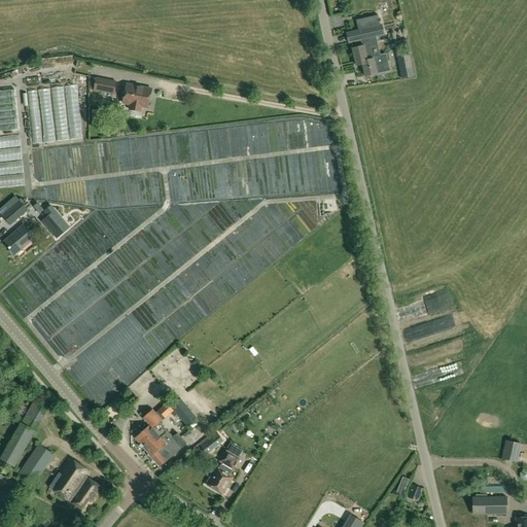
[(359,47),(352,48),(356,66),(362,65),(362,61),(367,60),(373,59),(372,57),(380,56),(375,37),(385,35),(383,26),(380,26),(380,23),(378,14),(357,20),(359,27),(359,31),(361,40),(363,46),(359,47)]
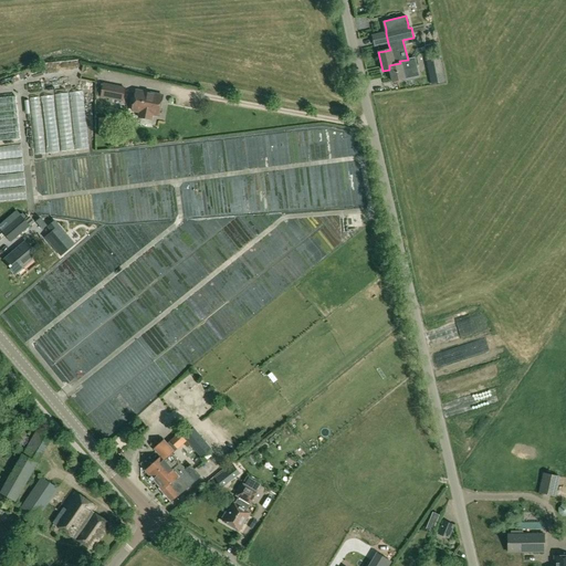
[(426,60),(431,85),(446,82),(440,58),(426,60)]
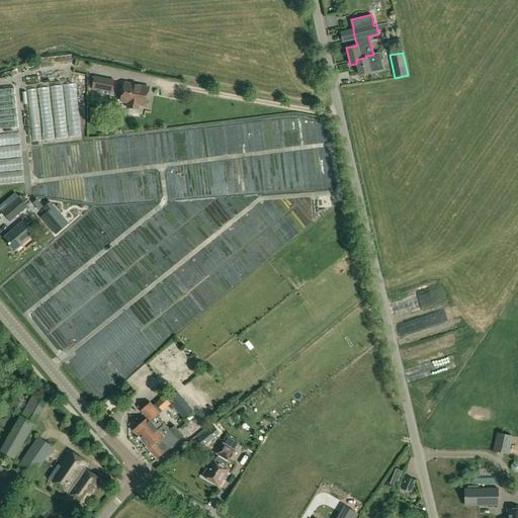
[(361,59),(356,60),(356,64),(359,75),(370,73),(376,71),(383,70),(379,54),(373,56),(373,55),(365,56),(366,58),(361,59)]
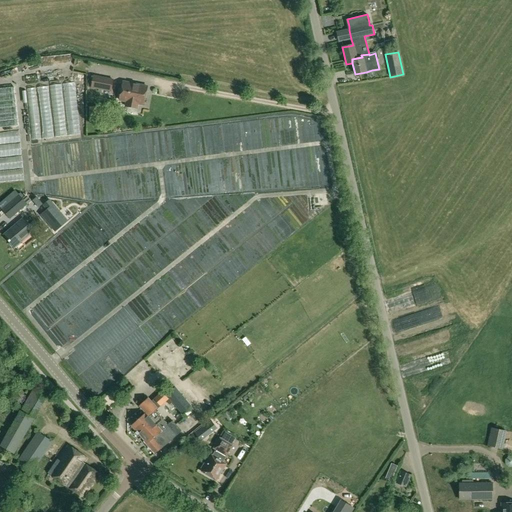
[(113,80),(94,76),(91,87),(111,91),(113,80)]
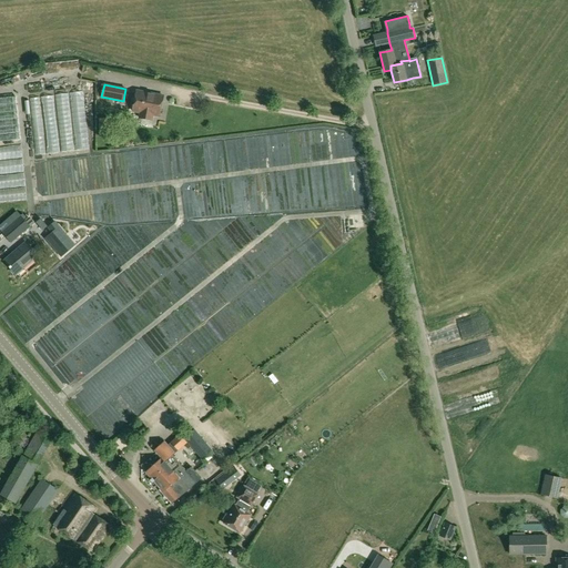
[(152,120),(153,115),(160,117),(163,97),(137,91),(133,111),(141,112),(140,118),(152,120)]
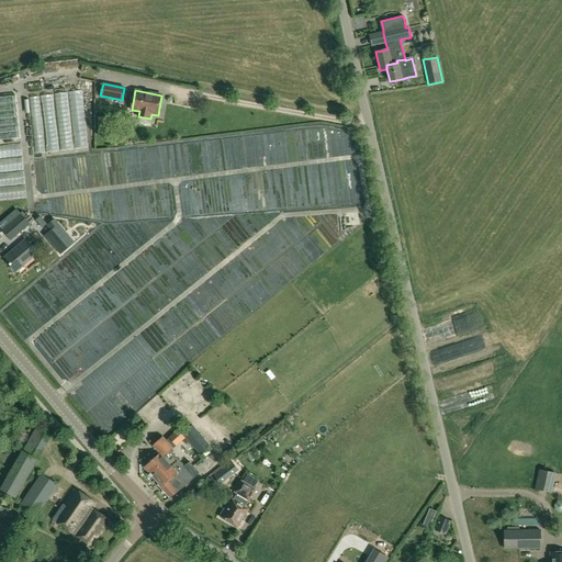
[(34,97),(38,155),(93,150),(92,125),(86,126),(85,109),(83,93),(34,97)]
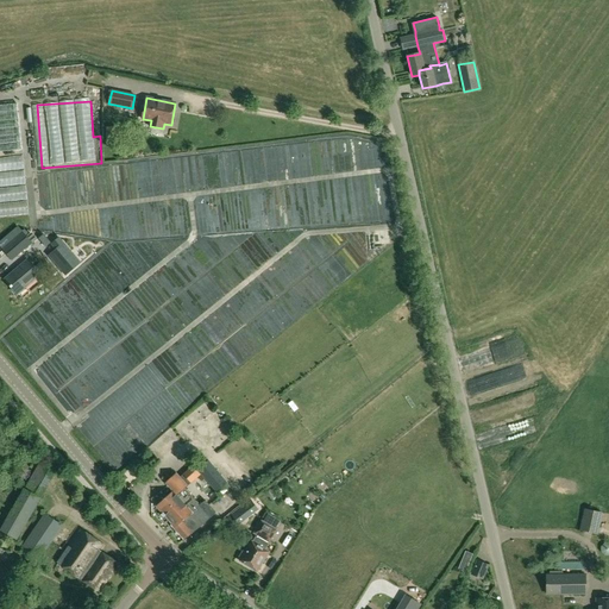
[(0,152),(22,150),(17,104),(0,106),(0,152)]
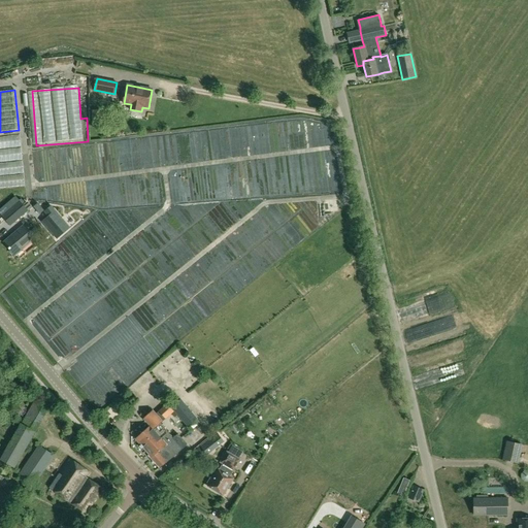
[(35,139),(35,122),(27,122),(28,139),(35,139)]
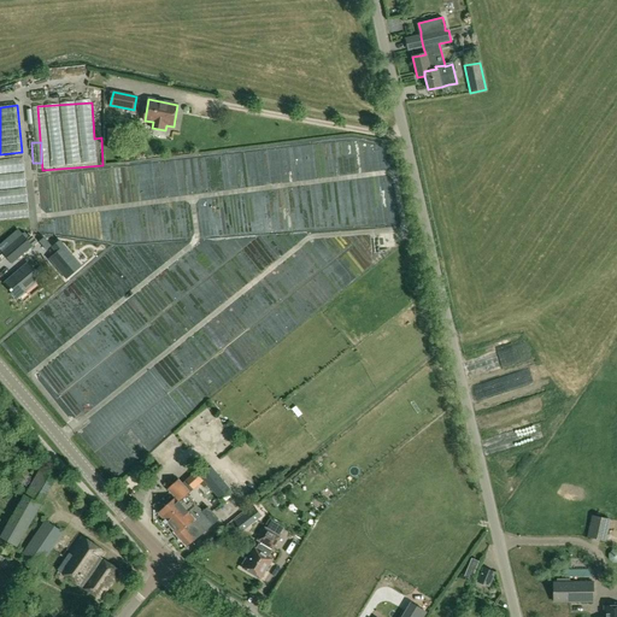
[(0,221),(34,218),(29,164),(0,166),(0,221)]
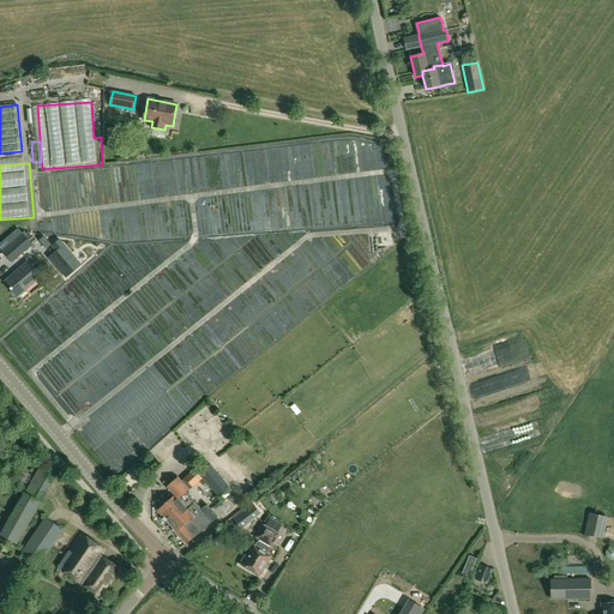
[(34,245),(23,234),(2,251),(12,263),(34,245)]
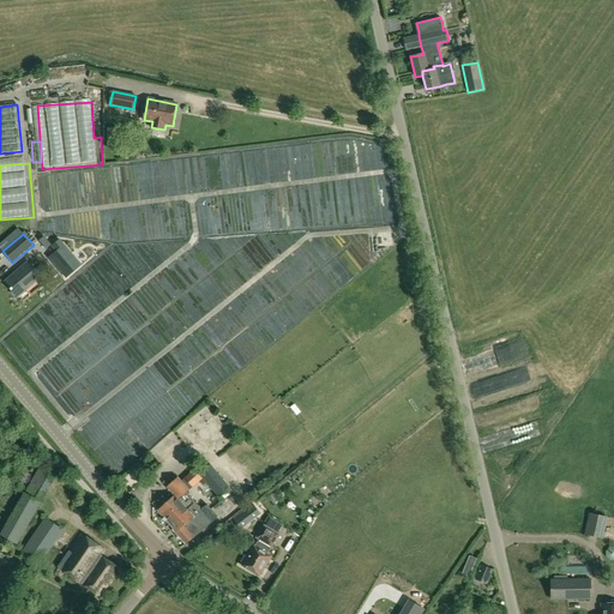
[(44,236),(38,241),(41,244),(46,250),(52,245),(44,236)]
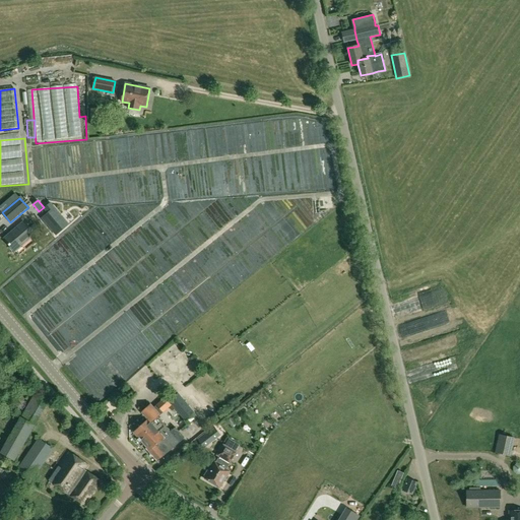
[(48,213),(42,218),(56,236),(68,224),(50,203),(44,208),(48,213)]
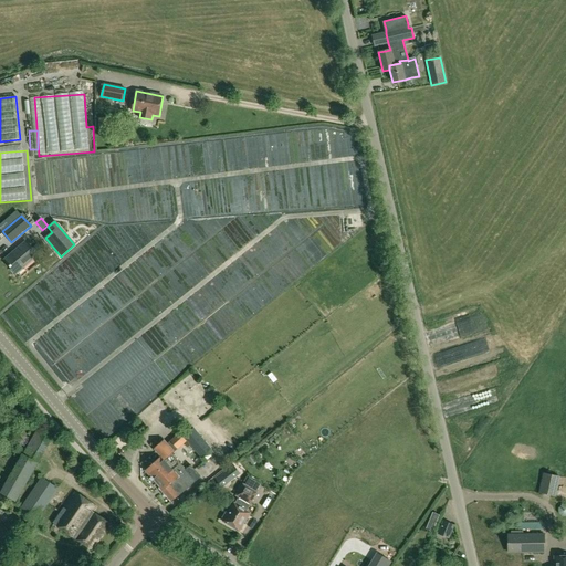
[(38,254),(27,242),(4,261),(16,273),(38,254)]
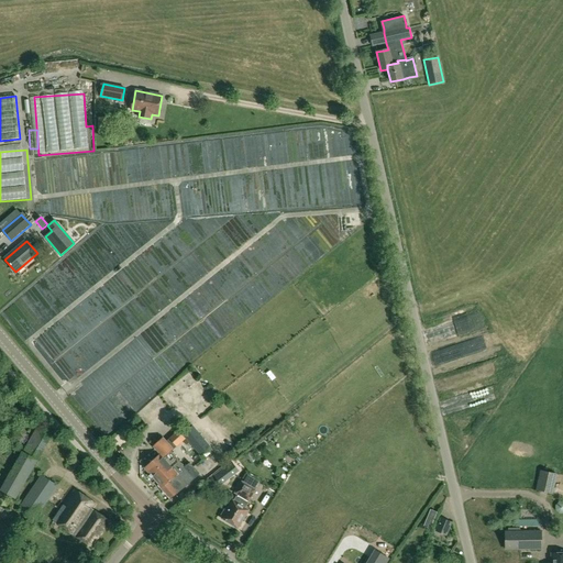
[(492,331),(488,317),(457,324),(461,338),(492,331)]
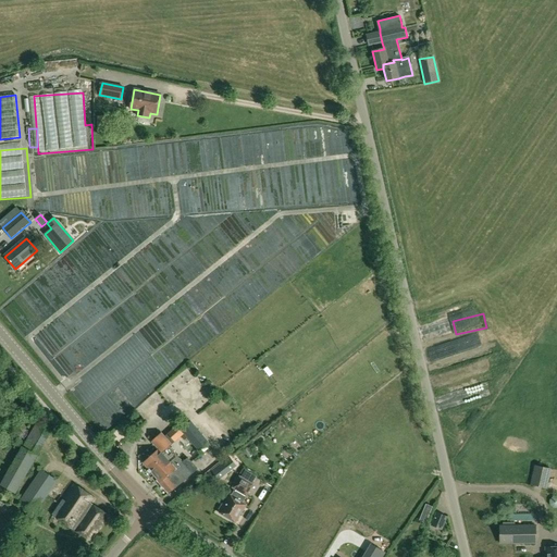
[(176,426),(184,435),(184,434),(198,450),(208,442),(190,421),(187,422),(184,419),(176,426)]
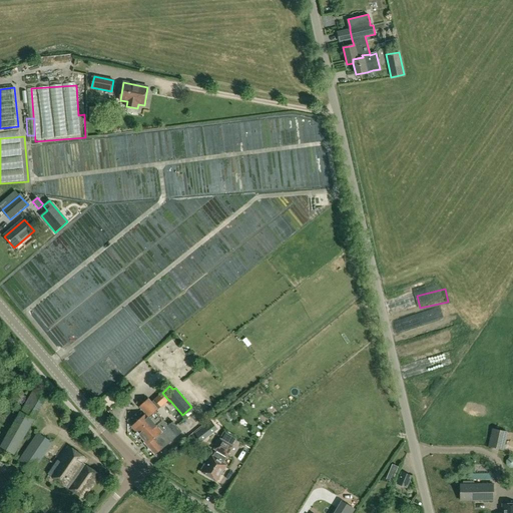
[(1,447),(14,455),(46,400),(32,391),(20,412),(1,447)]
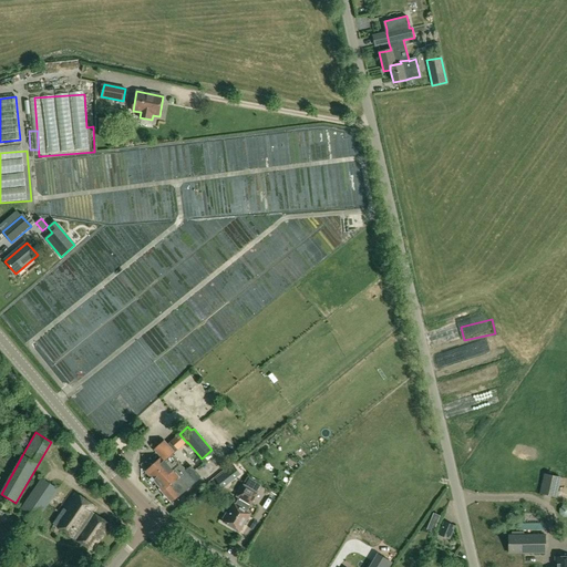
[(130,432),(120,439),(125,449),(136,442),(130,432)]
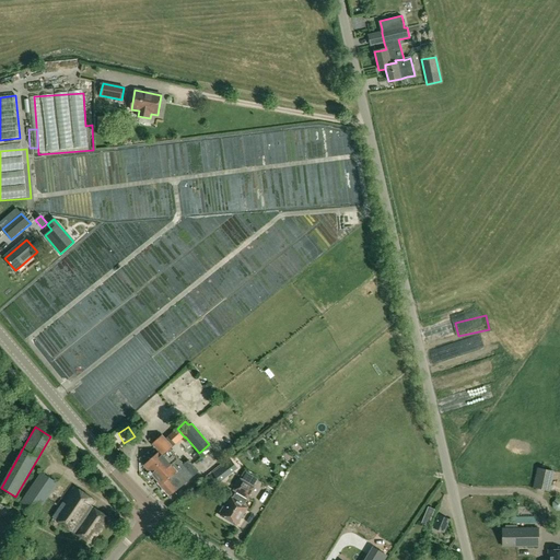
[(185,438),(177,429),(165,440),(162,435),(152,444),(159,452),(143,466),(150,473),(149,474),(151,476),(152,475),(161,486),(170,497),(199,471),(189,461),(184,465),(171,450),(185,438)]
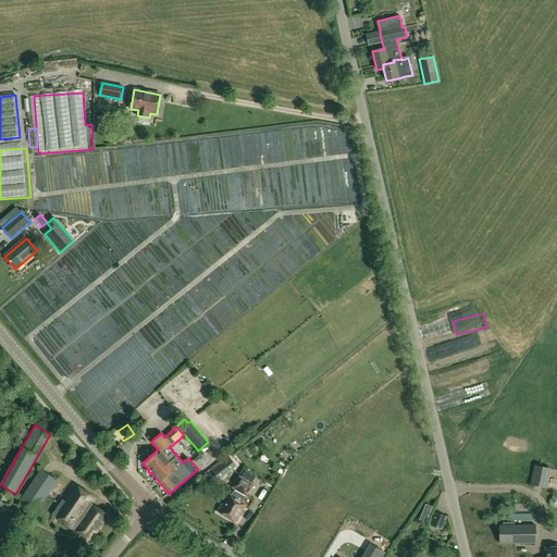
[(237,436),(232,441),(236,446),(242,441),(237,436)]
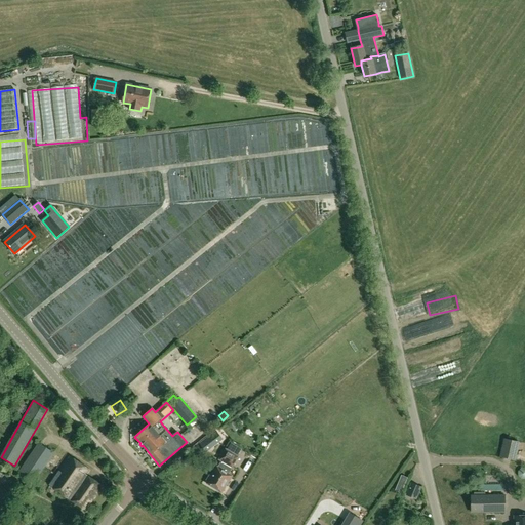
[(74,442),(82,433),(77,428),(69,437),(74,442)]
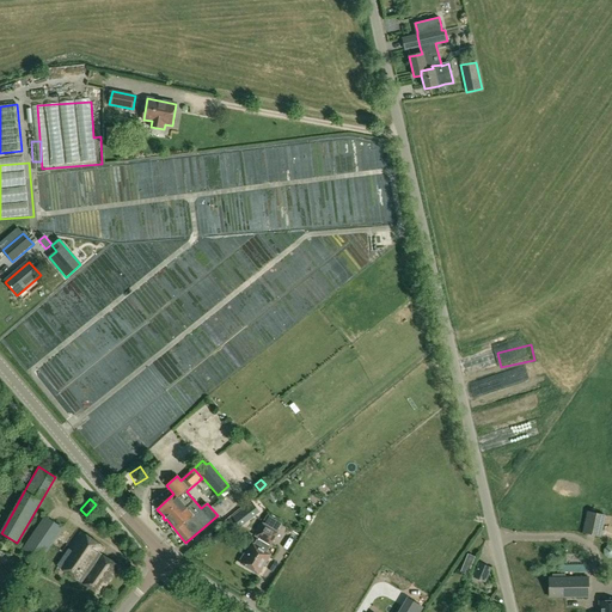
[(252,519),(244,508),(220,528),(228,538),(252,519)]
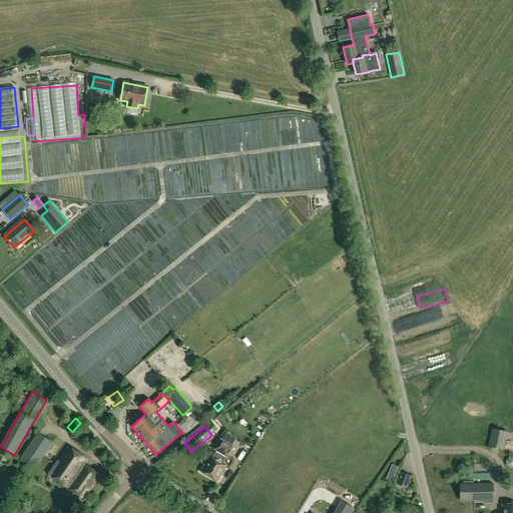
[(488,447),(504,450),(508,432),(492,429),(488,447)]
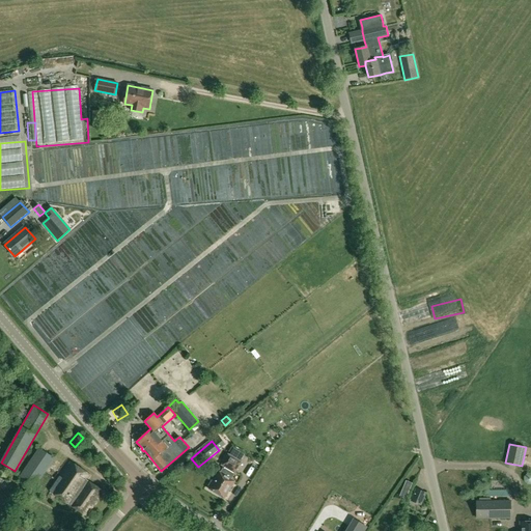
[(19,479),(33,490),(55,458),(39,448),(19,479)]
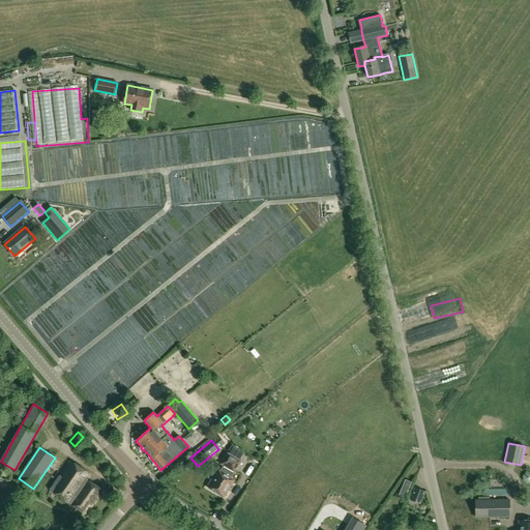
[(224,466),(219,472),(214,480),(212,479),(209,484),(211,486),(209,489),(224,497),(234,481),(230,478),(234,472),(240,462),(239,461),(243,453),(233,447),(229,454),(228,454),(222,465),(224,466)]
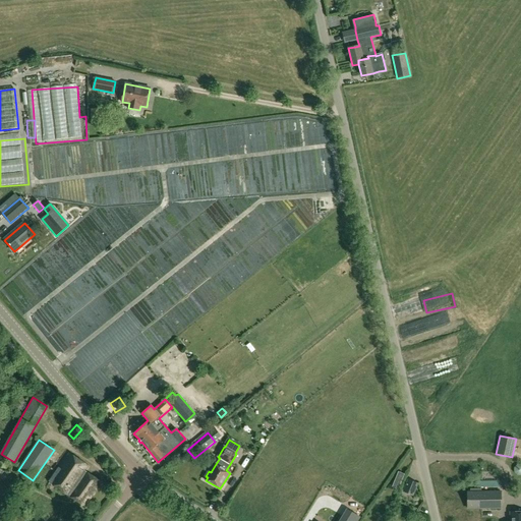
[(85,507),(102,483),(85,473),(90,468),(69,455),(50,482),(85,507)]
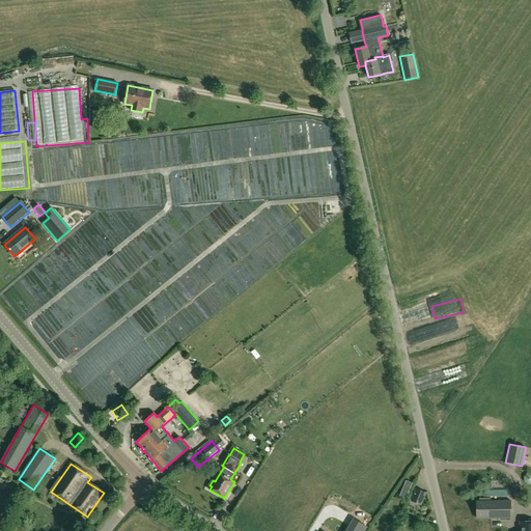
[(411,500),(421,504),(425,493),(416,488),(411,500)]
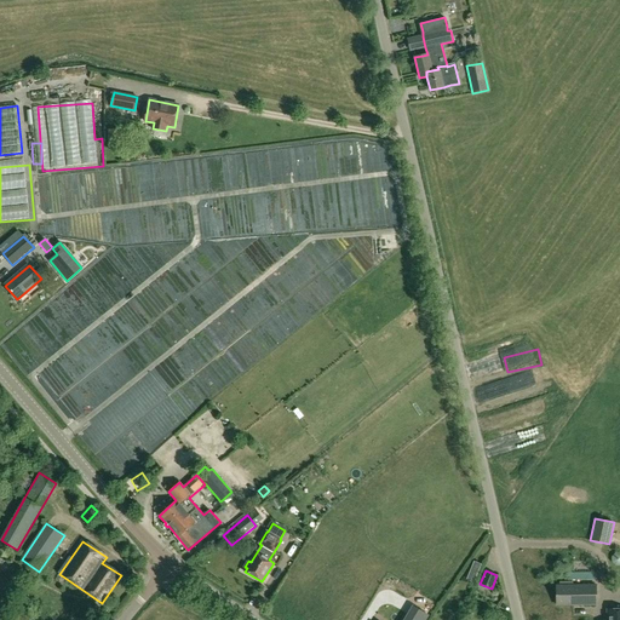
[(597,585),(573,585),(573,581),(560,581),(560,585),(556,585),(556,606),(597,604),(597,585)]
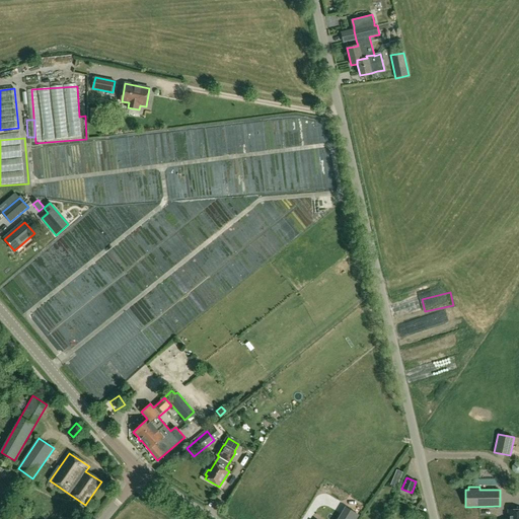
[(317,518),(322,518),(329,511),(322,505),(314,516),(317,518)]
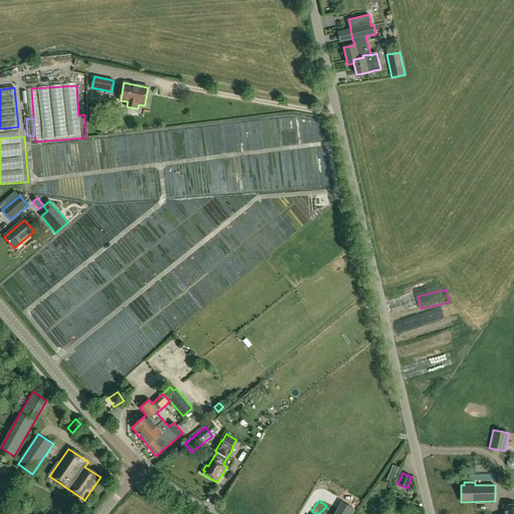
[(342,504),(336,513),(353,513),(355,511),(342,504)]
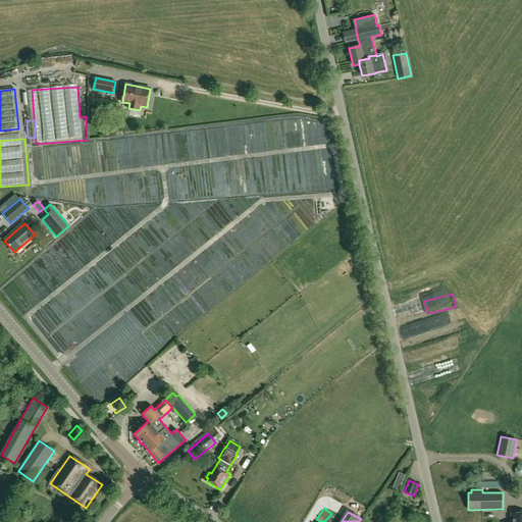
[(521,521),(521,512),(512,513),(512,521),(521,521)]
